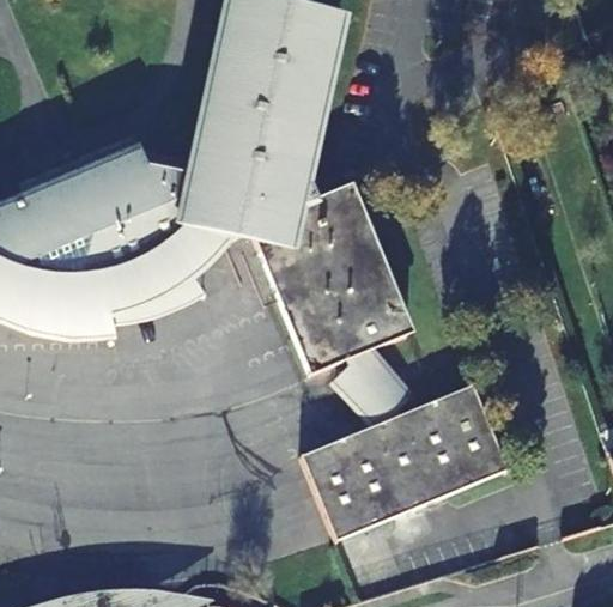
[(268,0),(267,4),(262,24),(252,30),(218,23),(187,164),(139,156),(133,140),(131,140),(18,188),(22,199),(0,207),(0,303),(30,311),(29,308),(132,268),(144,304),(163,295),(180,286),(206,266),(224,242),(219,231),(303,194),(302,188),(339,19),(295,10),(296,0),(268,0)]
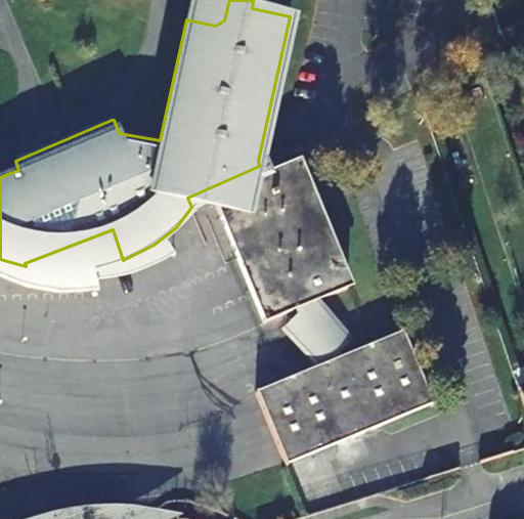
[(191,0),(186,19),(215,26),(224,20),(228,3),(213,0),(191,0)]
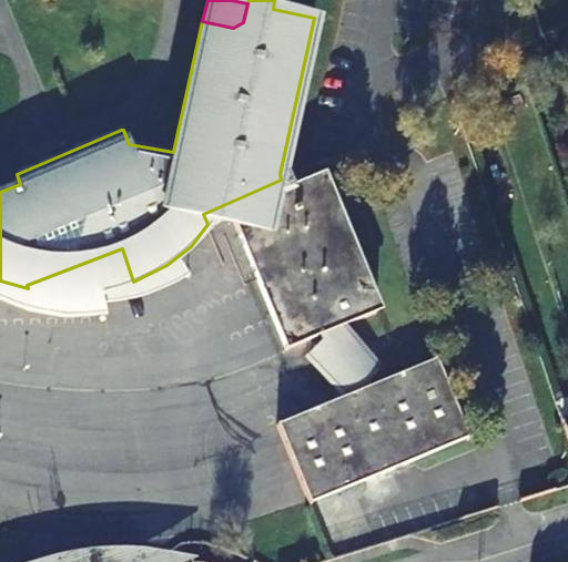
[(488,110),(504,103),(498,91),(482,98),(488,110)]
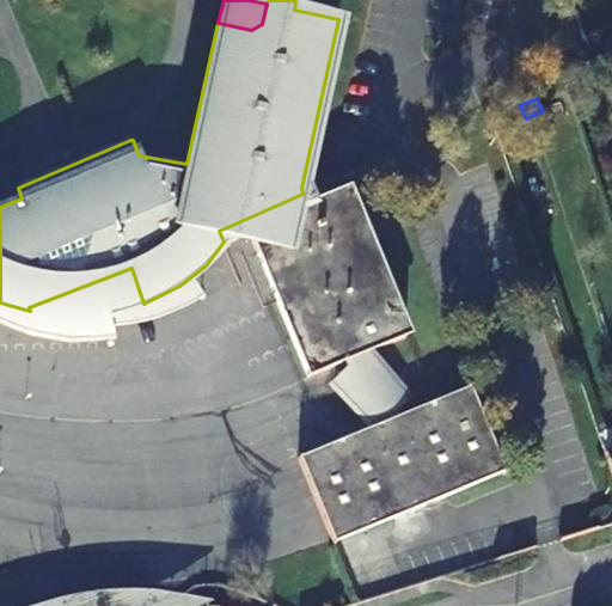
[(224,242),(251,228),(311,371),(346,357),(373,346),(407,332),(347,190),(307,206),(303,194),(219,231),(224,242)]
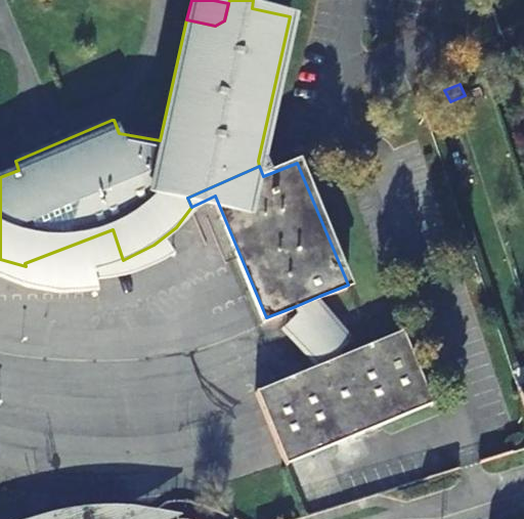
[(107,265),(123,260),(113,229),(25,263),(26,266),(35,268),(70,270),(107,265)]
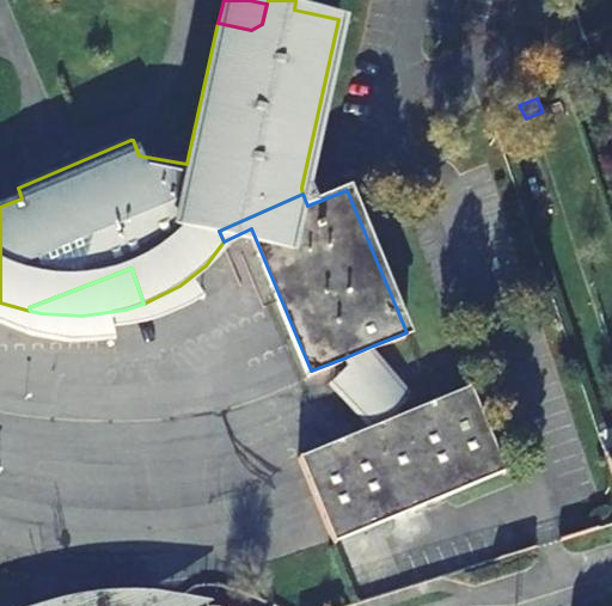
[(397,409),(415,393),(373,346),(346,357),(349,365),(331,381),(371,428),(401,416),(397,409)]
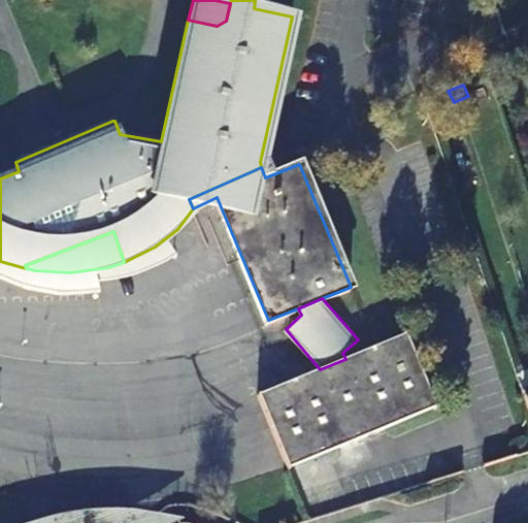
[(345,359),(320,369),(259,393),(289,464),(435,402),(407,333),(345,359)]
